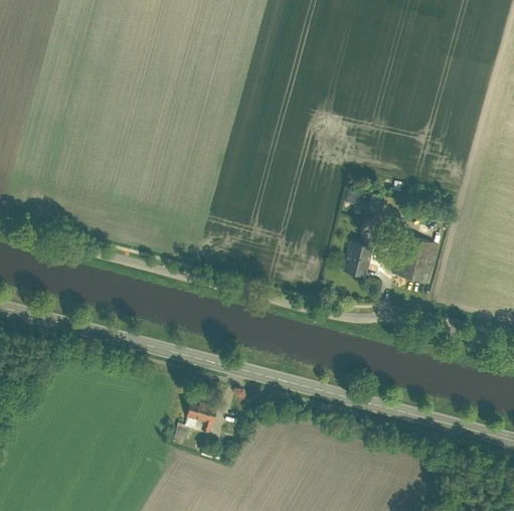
[(359,193),(349,191),(346,202),(357,205),(359,193)]
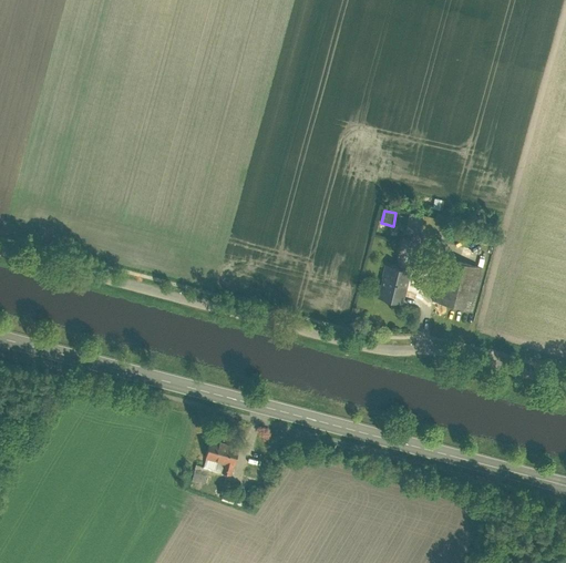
[(433,218),(411,213),(407,232),(429,236),(433,218)]
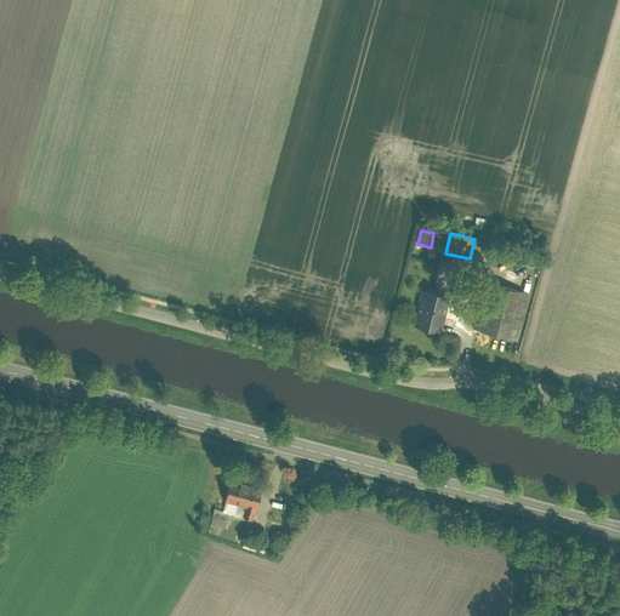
[(487,285),(475,331),(517,343),(529,296),(487,285)]
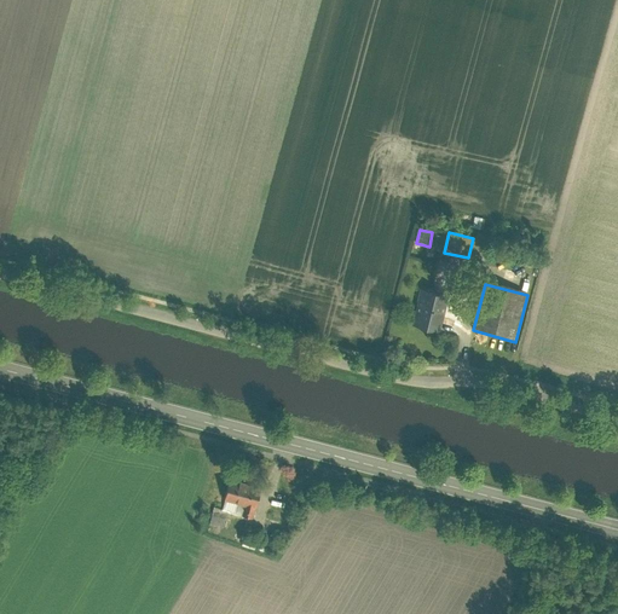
[(450,297),(425,291),(416,328),(442,334),(450,297)]
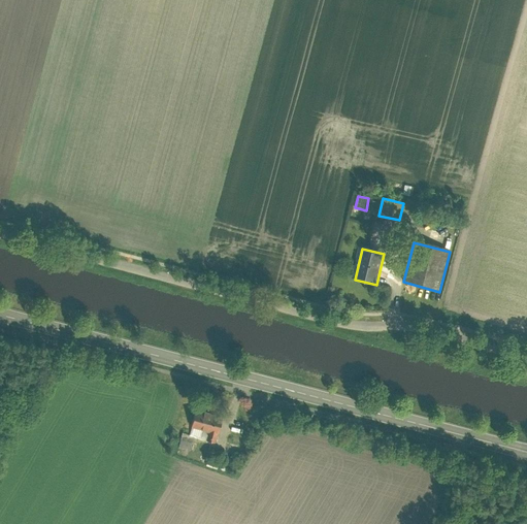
[(225,417),(198,411),(194,428),(212,433),(210,440),(219,443),(225,417)]
